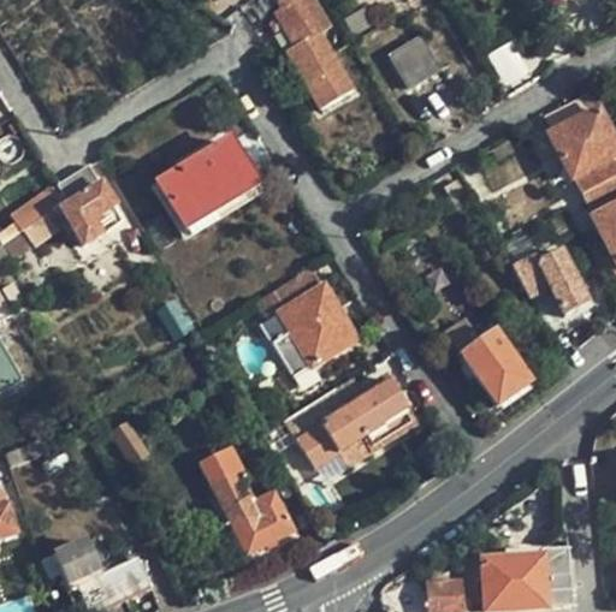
[(313,1),(315,0),(277,0),(283,9),(273,13),(276,18),(266,24),(272,34),(282,28),(294,48),(285,54),(318,108),(350,89),(317,31),(325,25),(313,1)]
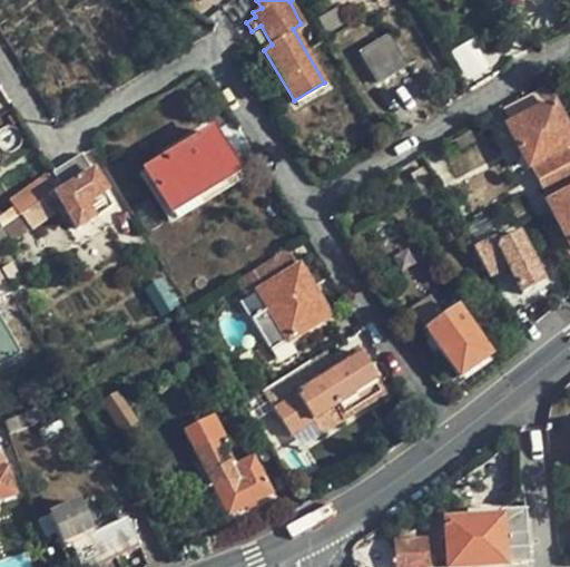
[(326,33),(345,22),(336,7),(317,17),(326,33)]
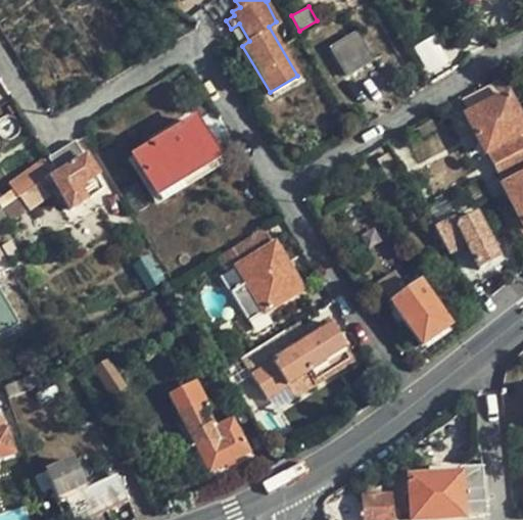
[(346,74),(371,59),(355,34),(332,48),(346,74)]
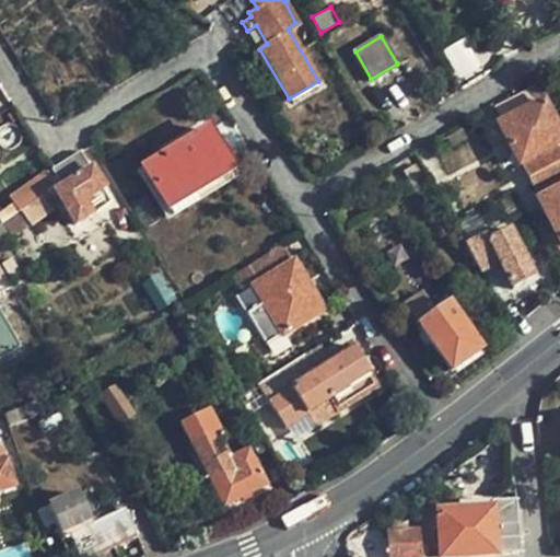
[(468,36),(448,45),(461,73),(480,65),(468,36)]
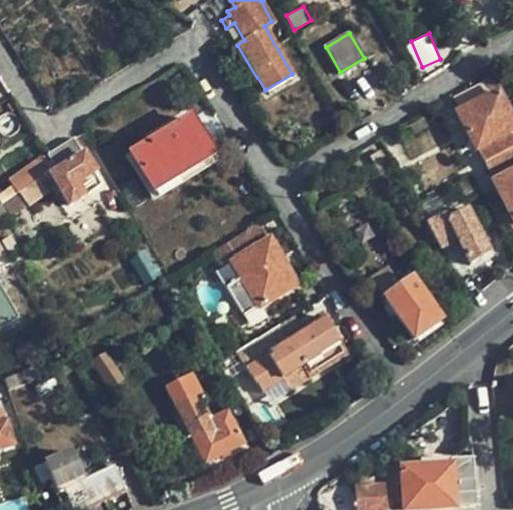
[(512,123),(499,96),(510,91),(499,70),(479,80),(486,98),(456,114),(474,150),(477,150),(489,175),(491,174),(512,163),(512,123)]
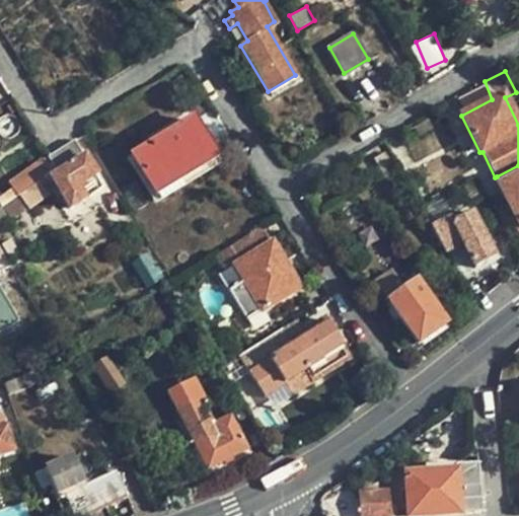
[(134,155),(157,192),(215,155),(193,119),(134,155)]
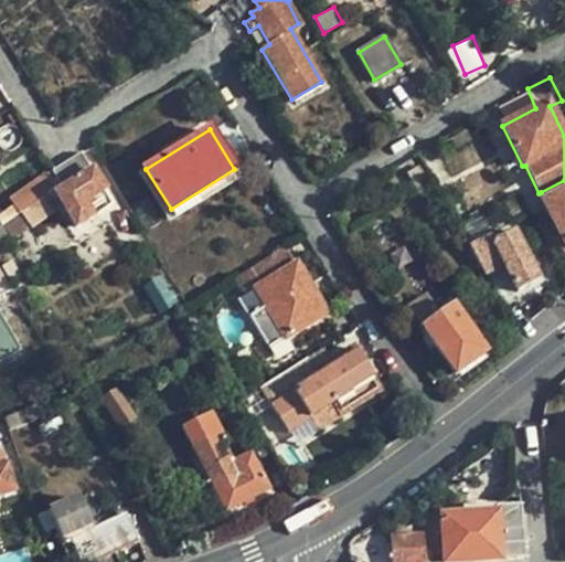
[(84,150),(53,169),(55,173),(55,177),(54,180),(60,188),(56,190),(76,224),(92,215),(85,201),(106,188),(84,150)]
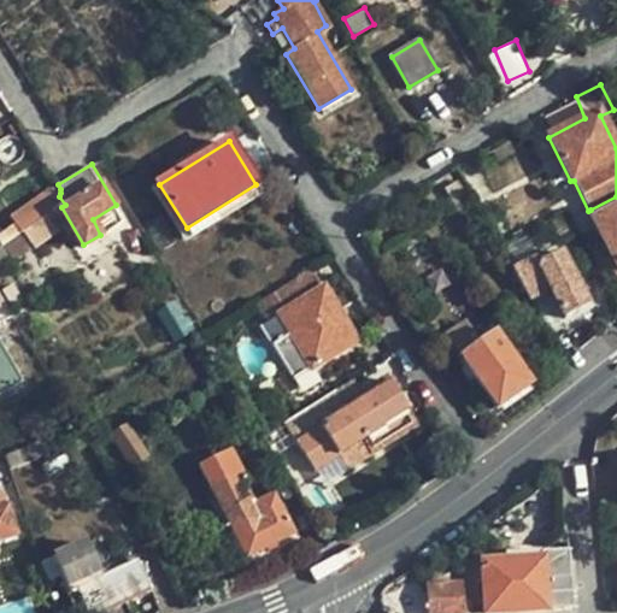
[(616,196),(591,210),(595,218),(592,222),(616,269),(616,196)]
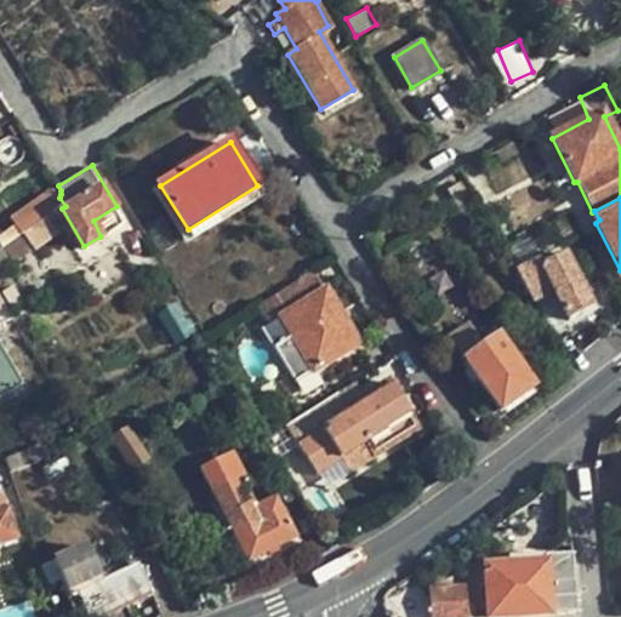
[(63,223),(55,210),(23,232),(22,233),(30,245),(63,223)]
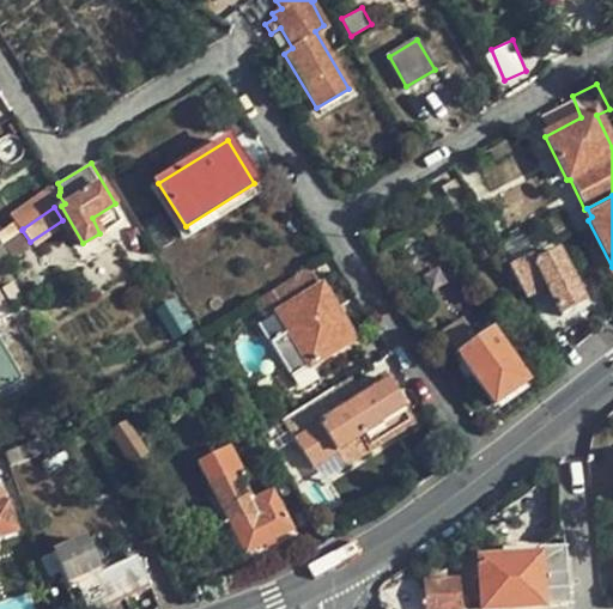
[(24,249),(16,233),(0,242),(0,261),(10,256),(11,257),(24,249)]
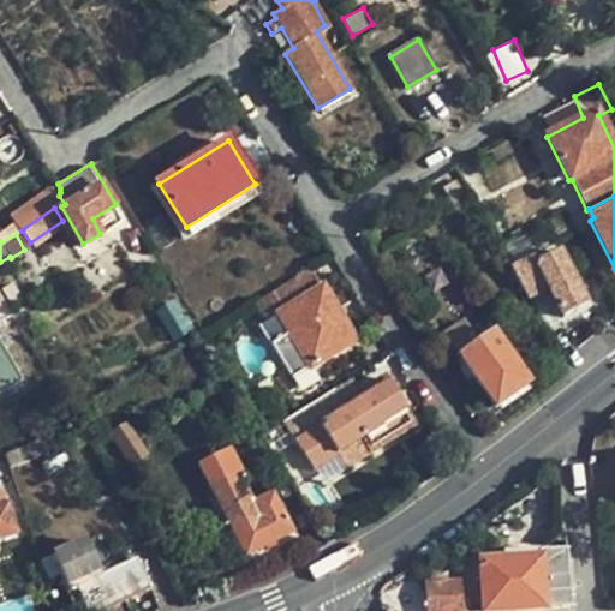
[(529,246),(507,257),(525,292),(547,282),(562,311),(581,300),(553,245),(533,256),(529,246)]
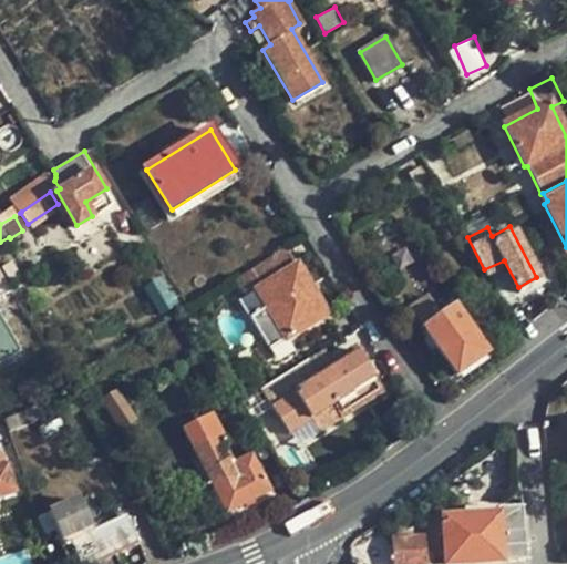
[(270,346),(327,310),(288,247),(236,277),(243,289),(253,283),(256,287),(239,297),(270,346)]
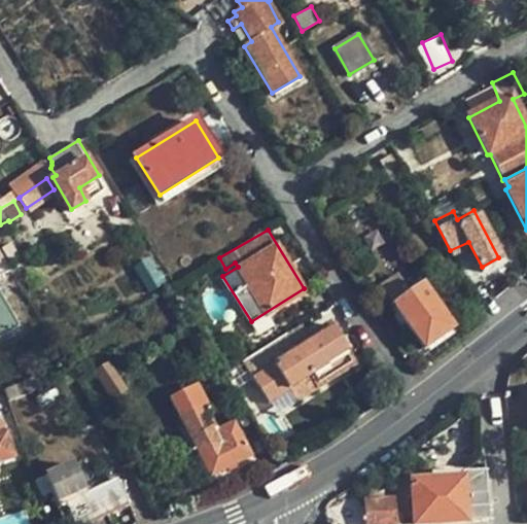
[(10,257),(18,253),(11,243),(4,246),(10,257)]
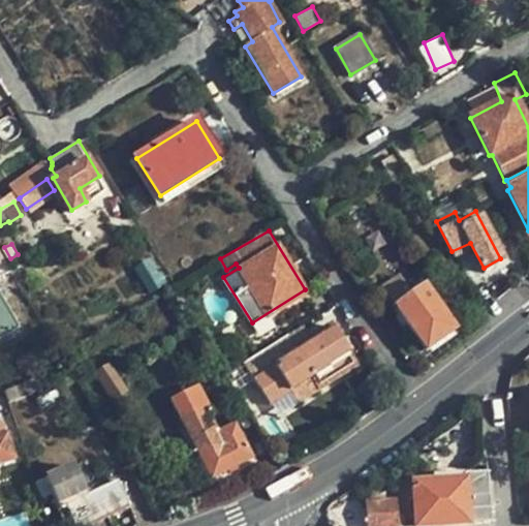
[(0,289),(3,297),(23,287),(0,250),(0,289)]
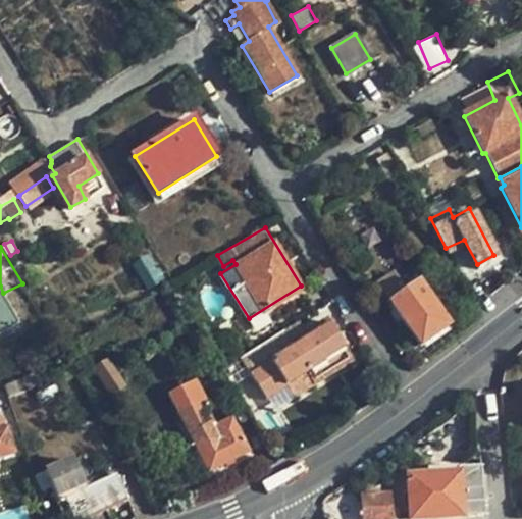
[(163,282),(161,280),(159,280),(157,276),(158,272),(147,255),(135,263),(150,291),(163,282)]
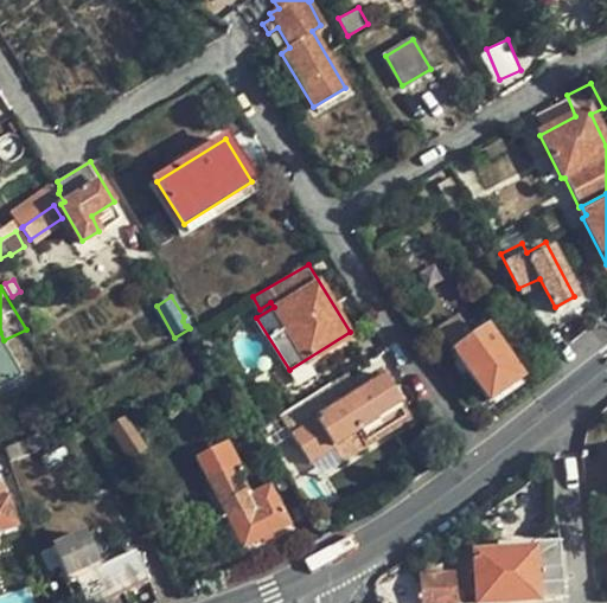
[(521,378),(486,329),(457,352),(489,399),(521,378)]
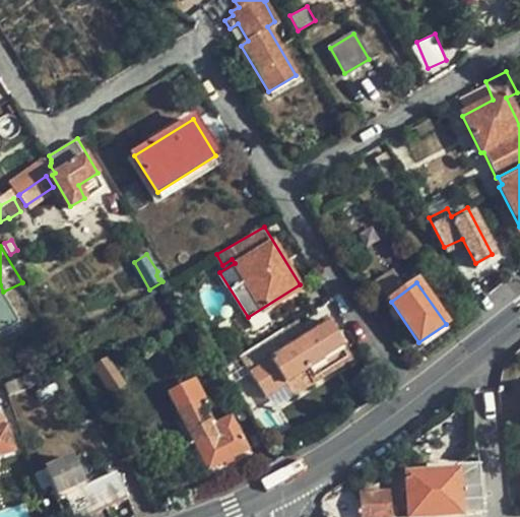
[(274,350),(265,338),(240,354),(264,394),(285,381),(307,369),(314,381),(350,359),(326,318),(274,350)]
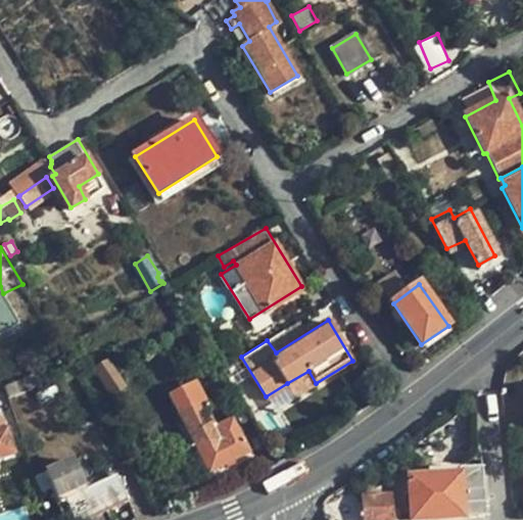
[(295,395),(316,383),(308,371),(287,383),(295,395)]
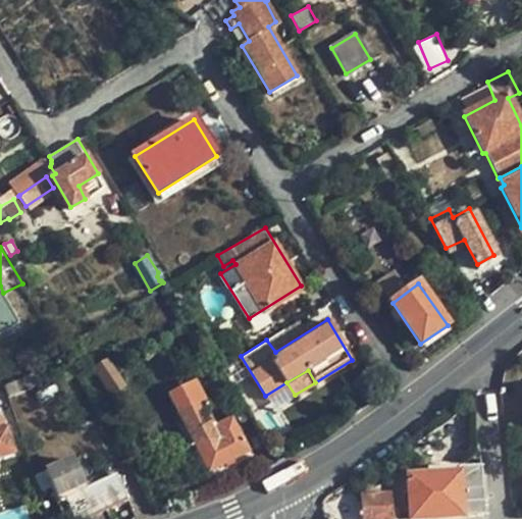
[(197,376),(169,391),(198,449),(199,448),(209,468),(248,449),(232,416),(216,424),(207,406),(211,404),(197,376)]
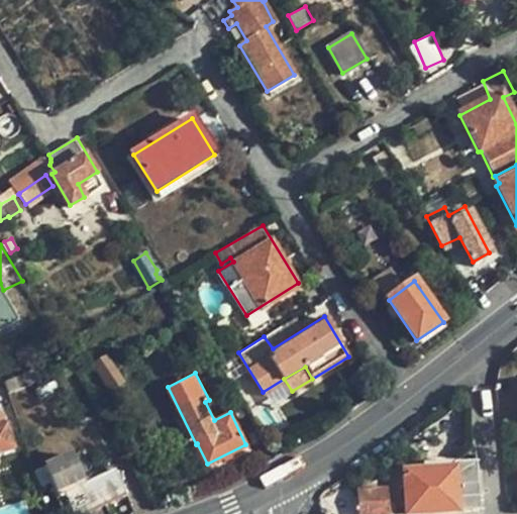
[(0,454),(13,450),(1,414),(0,413),(0,454)]
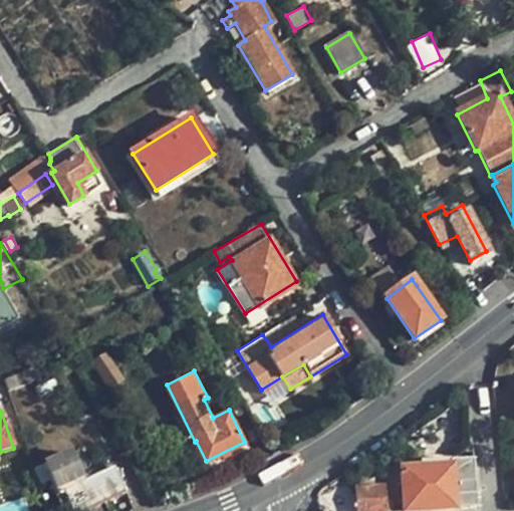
[(71,451),(34,467),(40,483),(51,479),(57,491),(63,489),(73,510),(80,510),(125,490),(115,467),(84,481),(71,451)]
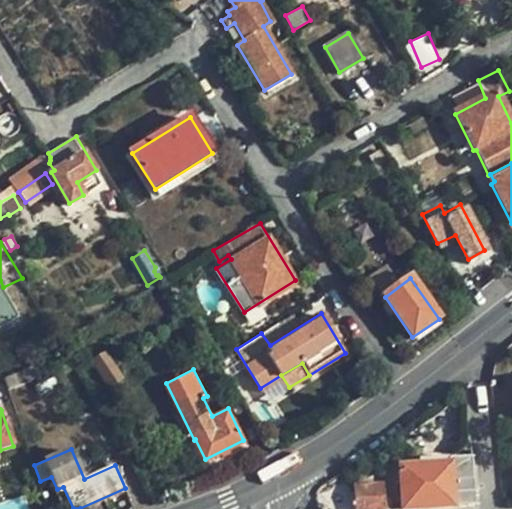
[(470,459),(451,461),(454,506),(472,504),(470,459)]
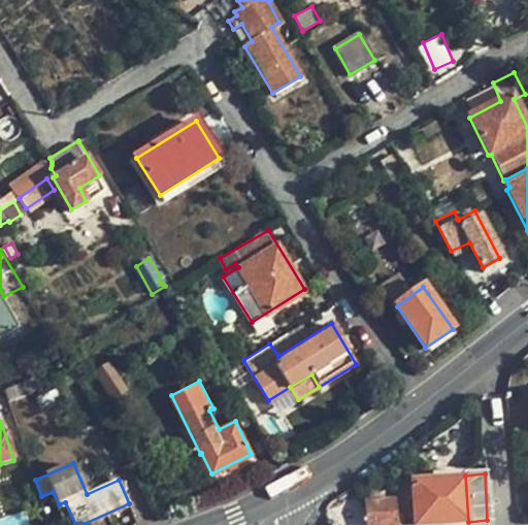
[(468,522),(465,476),(411,479),(414,524),(468,522)]
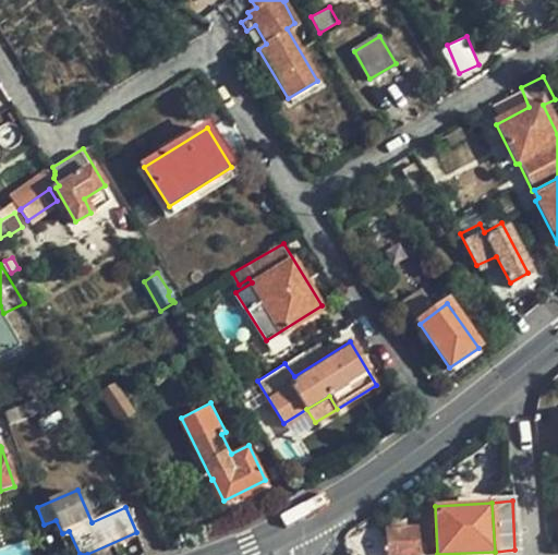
[(415,554),(413,527),(385,528),(387,554),(415,554)]
